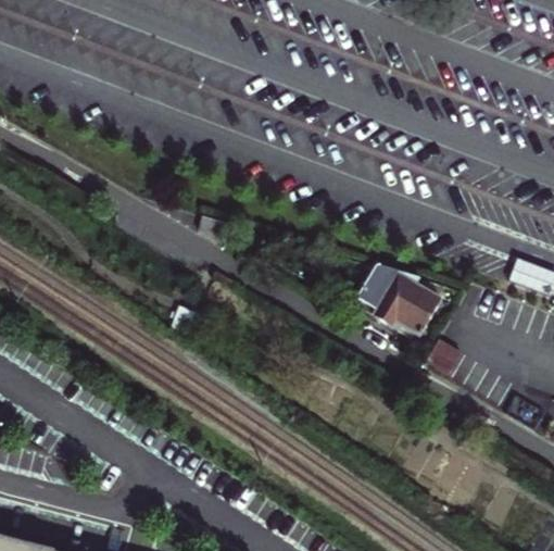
[(377,307),(374,312),(398,326),(400,322),(419,333),(440,299),(415,283),(419,276),(375,263),(357,295),(377,307)]
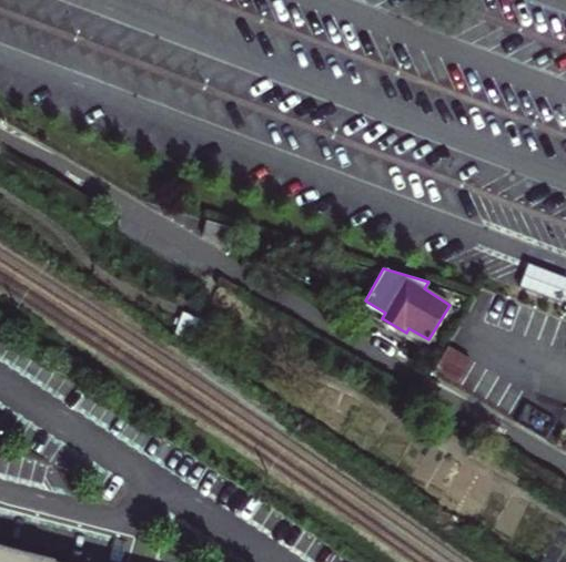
[(385,313),(365,300),(362,306),(382,318),(385,313)]
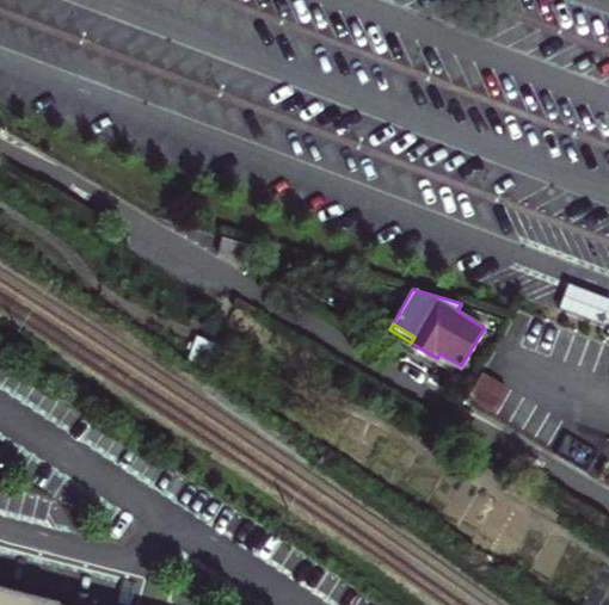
[(484,369),(469,393),(494,407),(508,383),(484,369)]
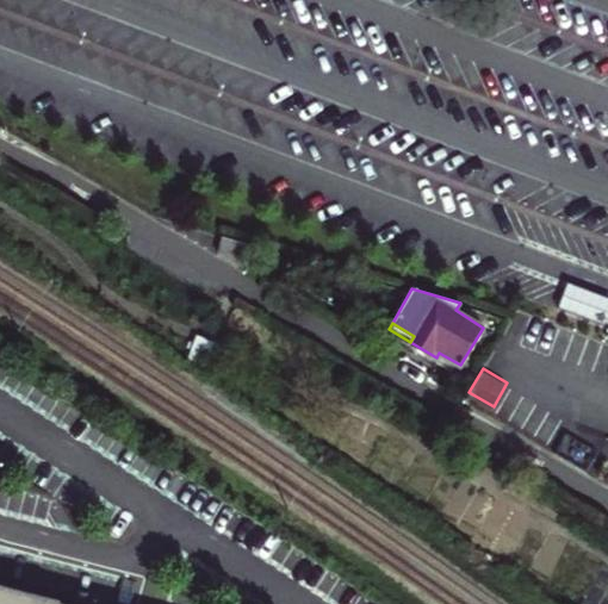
[(57,603),(0,589),(0,603),(57,603)]
